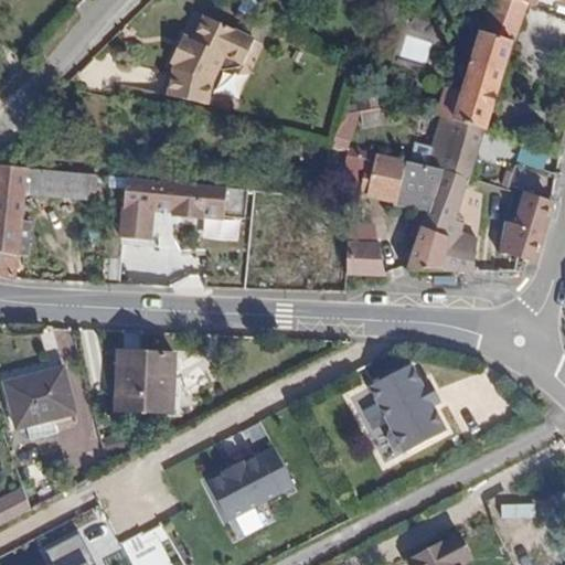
[(523,1),(519,0),(492,0),(481,32),(511,41),(523,1)]
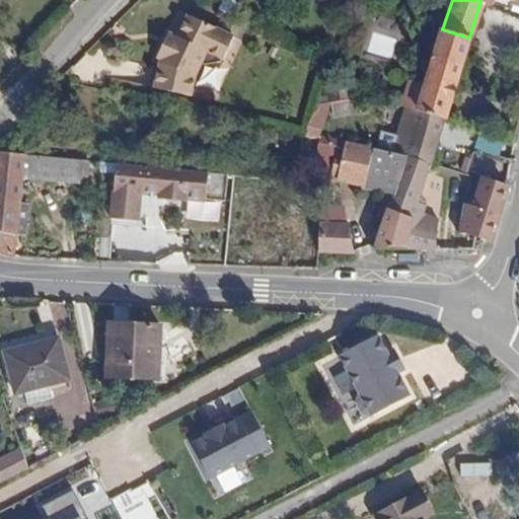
[(174,38),(171,35),(165,49),(160,47),(154,59),(158,60),(156,65),(151,90),(189,98),(194,76),(199,63),(203,65),(218,63),(219,60),(220,61),(231,38),(186,15),(174,38)]
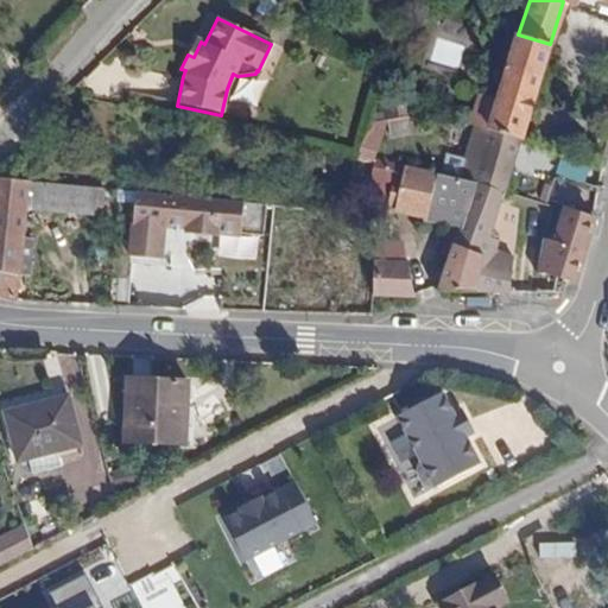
[(428,58),(460,69),(474,30),(441,18),(428,58)]
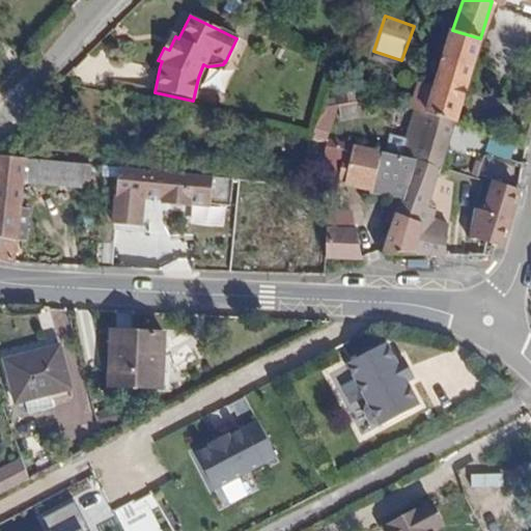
[(480,38),(452,30),(432,90),(417,86),(410,111),(413,112),(453,126),(480,38)]
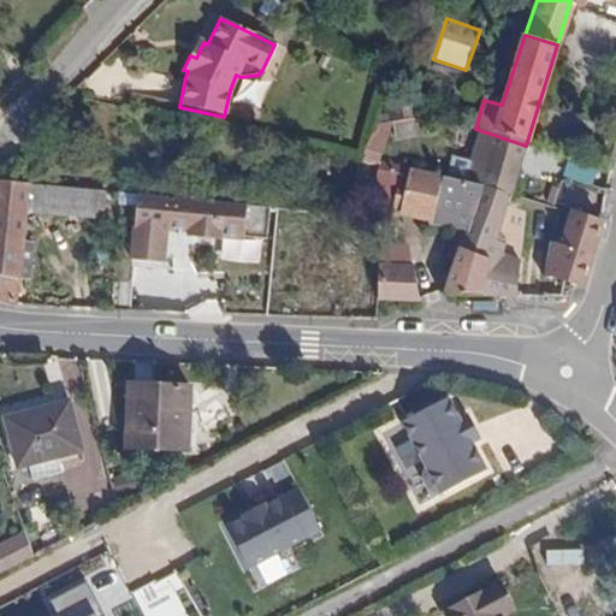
[(196,58),(203,42),(197,40),(190,55),(196,58)]
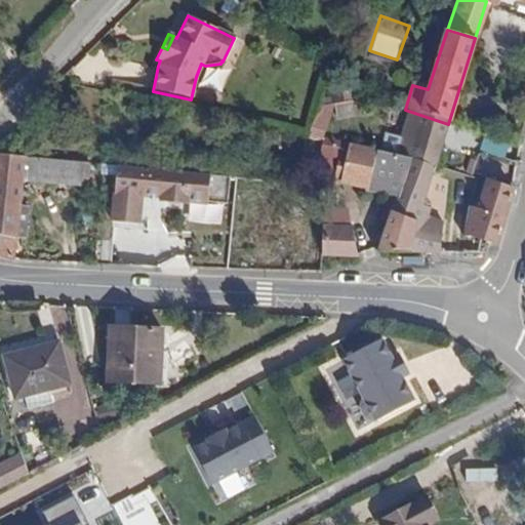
[(340,77),(345,103),(355,101),(350,76),(340,77)]
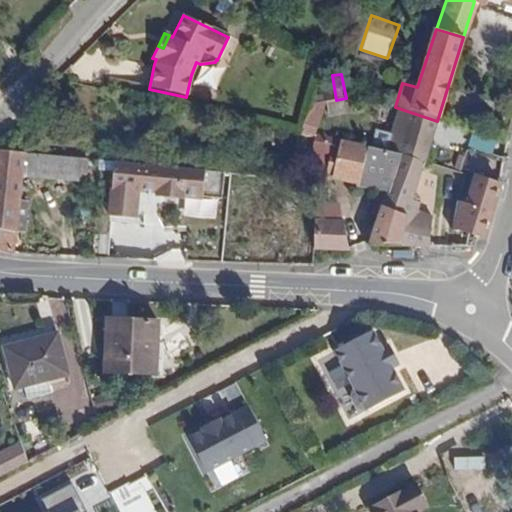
[(346,98),(336,100),(339,115),(352,113),(350,97),(346,98)]
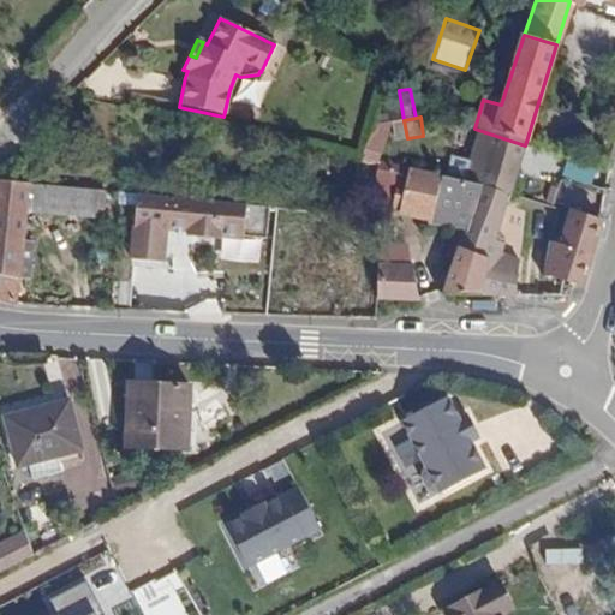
[(478,130),(463,181),(482,185),(465,231),(459,250),(489,258),(482,293),(515,296),(519,260),(493,251),(525,145),(478,130)]
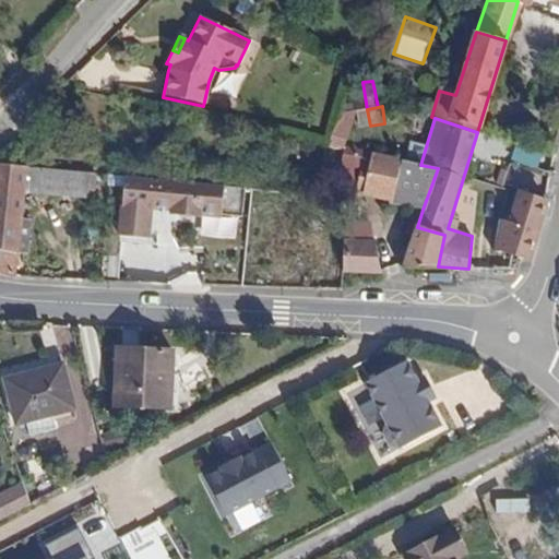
[(538,165),(542,152),(515,146),(512,159),(538,165)]
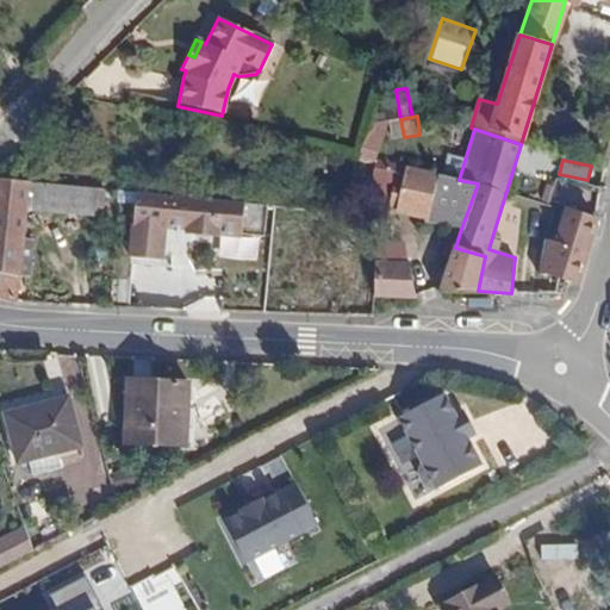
[(459,180),(373,163),(368,197),(397,203),(398,211),(429,218),(429,222),(444,225),(461,229),(478,184),(459,180)]
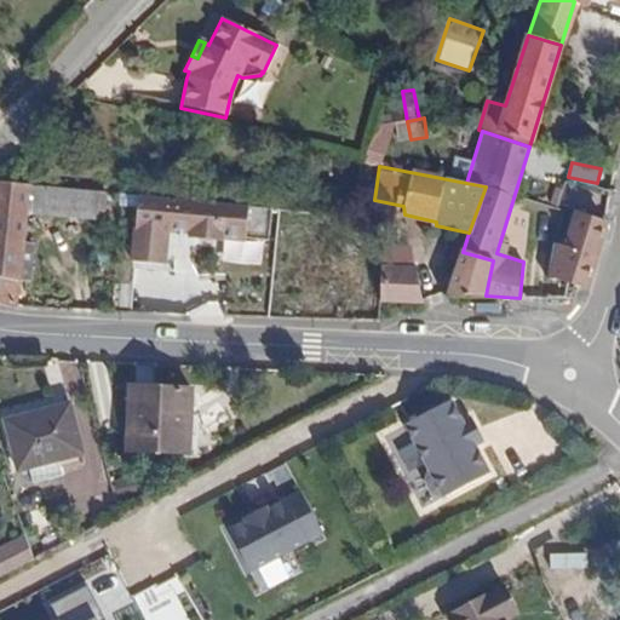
[(68,188),(0,182),(0,303),(16,306),(19,280),(30,280),(33,246),(22,245),(27,210),(67,213),(68,188)]
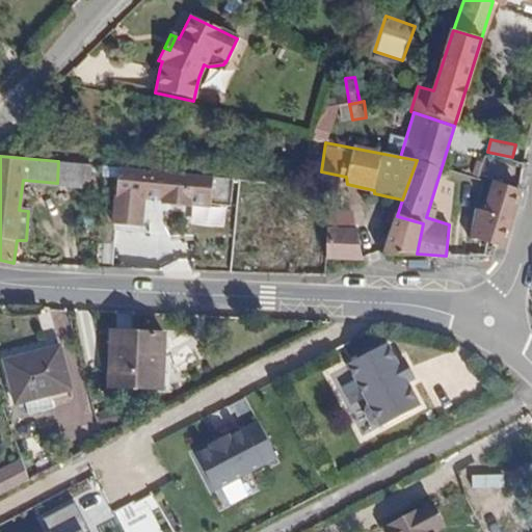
[(91,165),(58,161),(57,183),(57,186),(89,190),(91,165)]
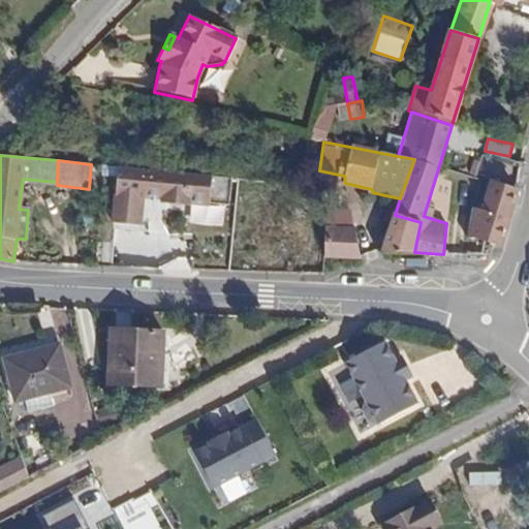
[(115,166),(113,222),(139,223),(141,194),(161,196),(161,199),(186,203),(186,201),(208,204),(208,201),(228,205),(228,178),(115,166)]
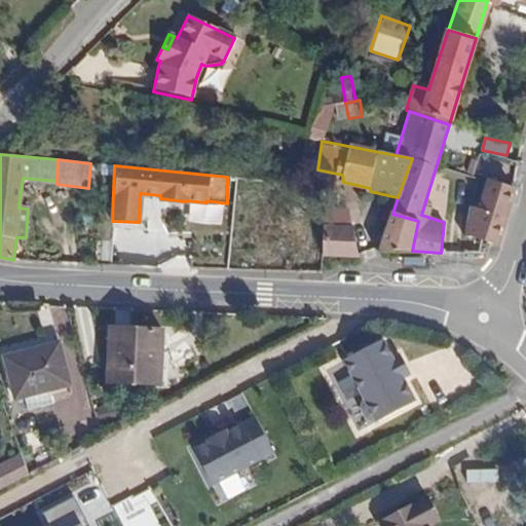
[(479,211),(505,219),(515,188),(488,180),(479,211)]
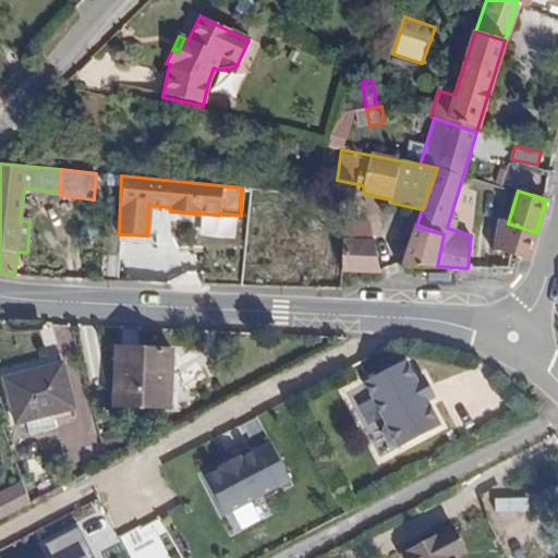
[(422,209),(407,206),(403,229),(414,231),(416,227),(422,209)]
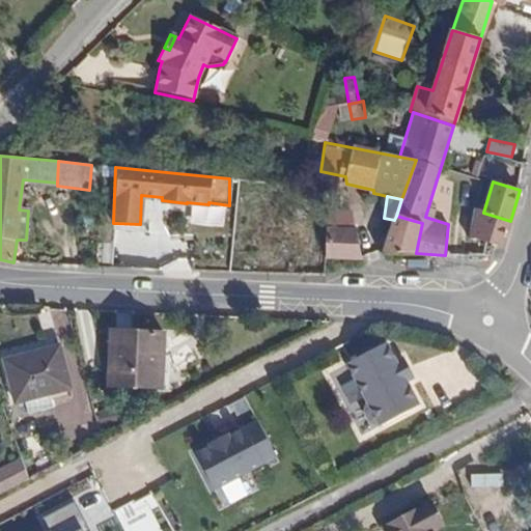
[(469,236),(494,245),(501,247),(510,221),(483,213),(477,211),(469,236)]
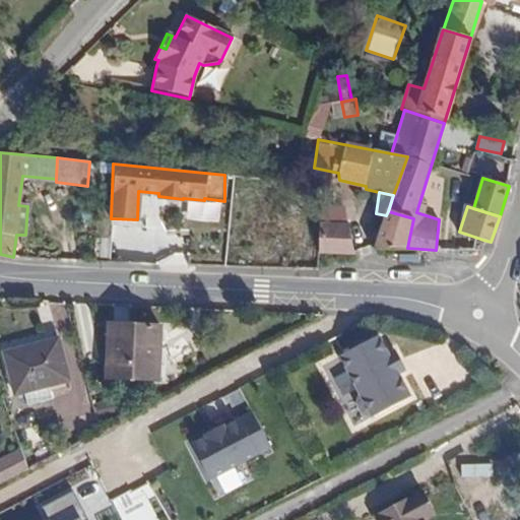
[(388,211),(386,215),(373,247),(407,248),(413,218),(388,211)]
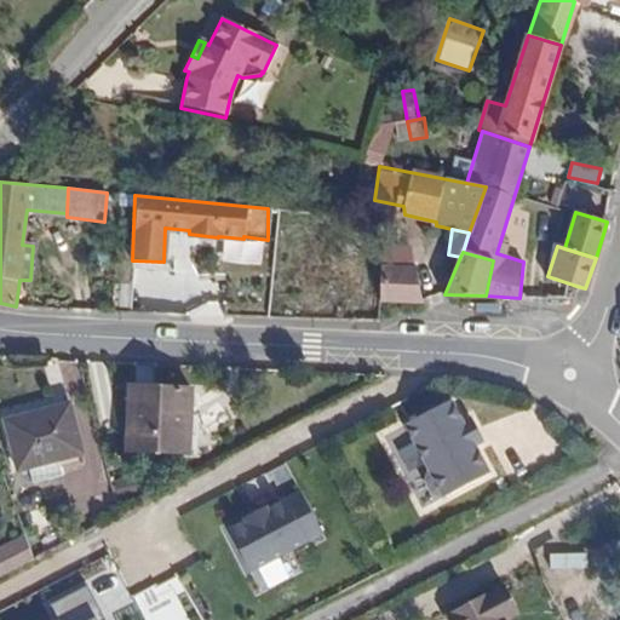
[(382,265),(379,303),(420,303),(413,267),(382,265)]
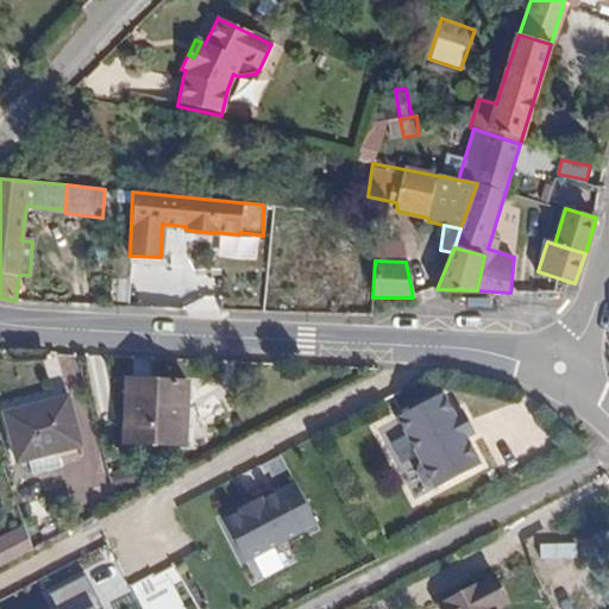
[(188,383),(130,381),(126,439),(186,441),(188,383)]
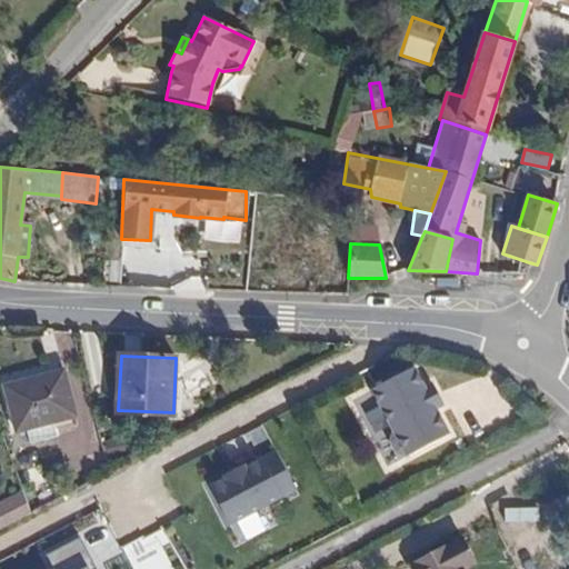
[(435,386),(423,366),(382,388),(405,429),(401,439),(407,451),(418,453),(459,432),(447,408),(452,403),(441,381),(435,386)]
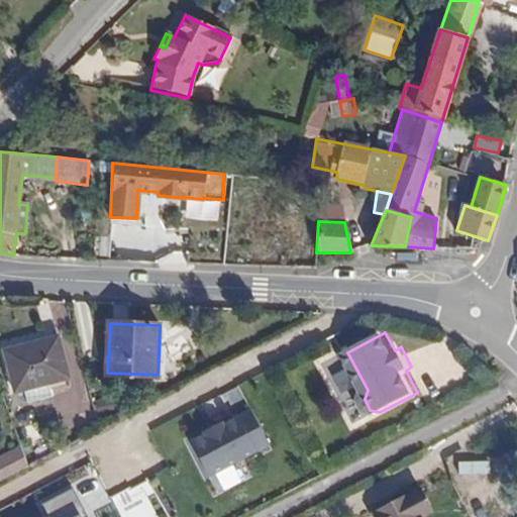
[(69,379),(58,338),(5,351),(16,392),(24,390),(28,401),(50,396),(48,385),(69,379)]
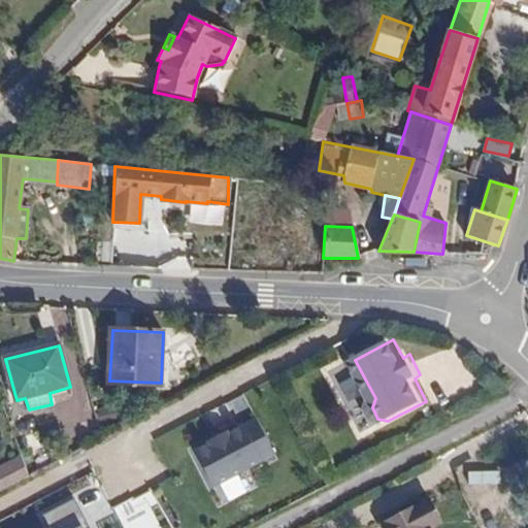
[(205,436),(238,426),(230,404),(198,415),(205,436)]
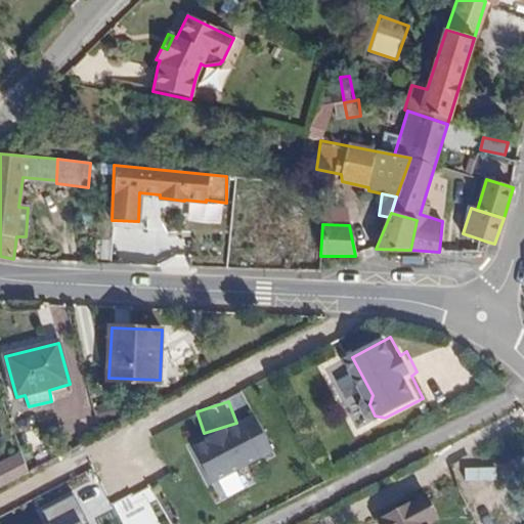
[(191,446),(220,501),(261,480),(253,466),(276,453),(255,412),(191,446)]
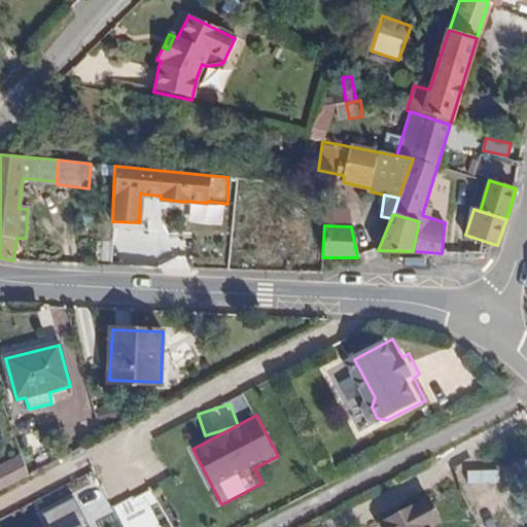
[(125,526),(172,526),(152,488),(115,506),(125,526)]
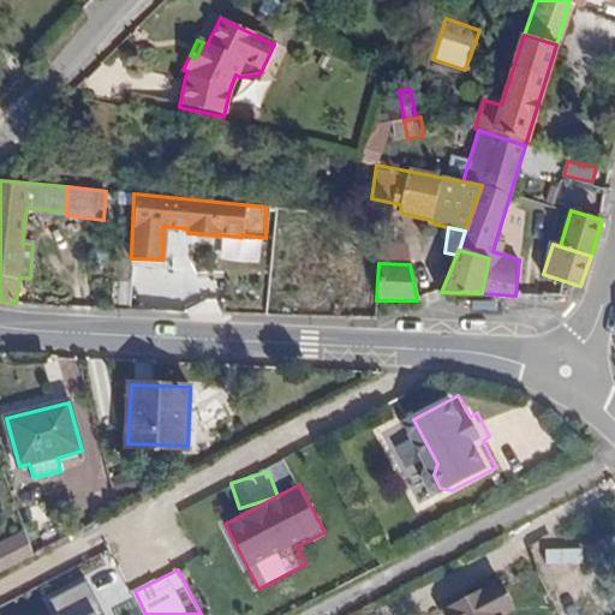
[(106,614),(88,578),(48,597),(57,614),(106,614)]
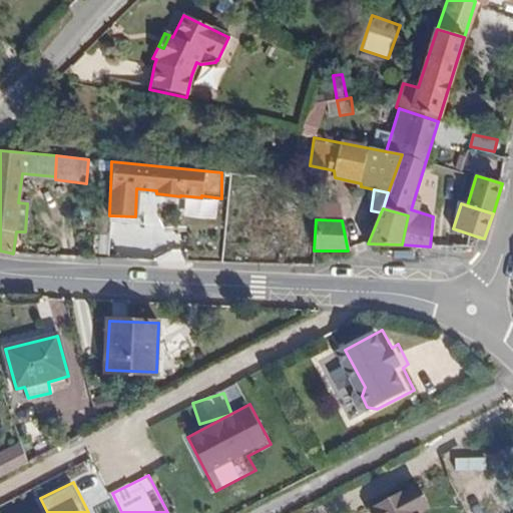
[(418,512),(428,508),(416,488),(371,511),(372,512),(418,512)]
